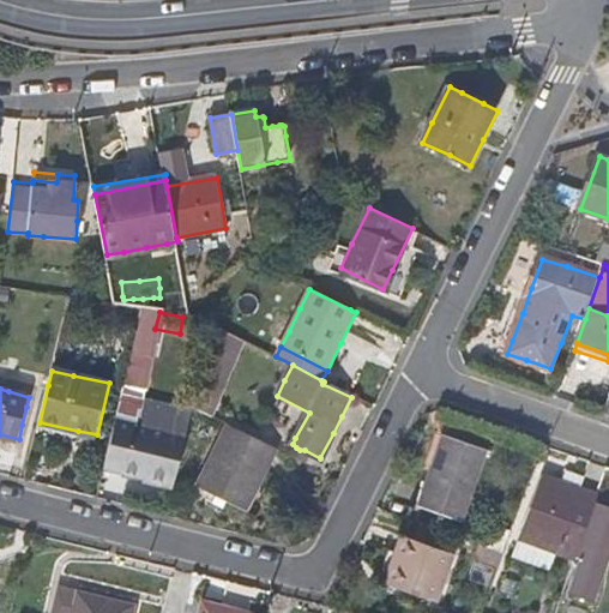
[(175,485),(187,436),(170,432),(142,425),(118,419),(109,454),(106,469),(127,474),(146,479),(154,480),(175,485)]
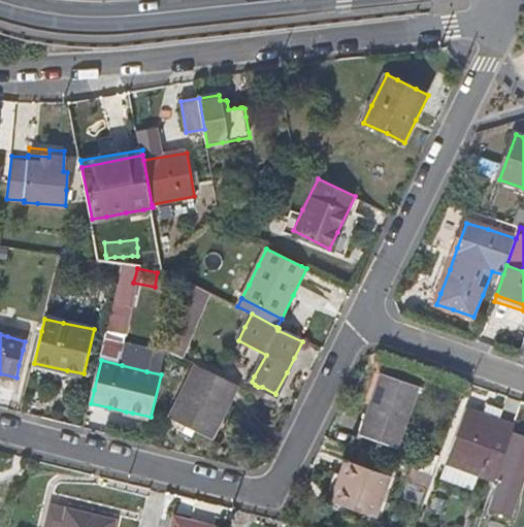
[(67,370),(34,363),(32,370),(40,372),(60,376),(66,377),(67,370)]
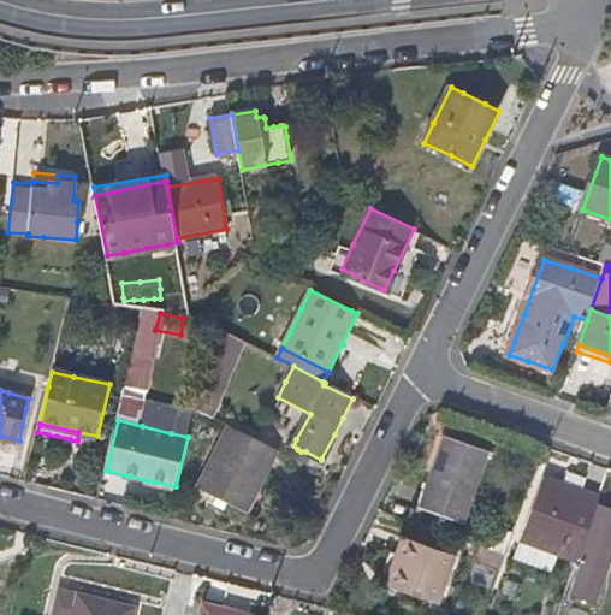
[(260,480),(277,449),(271,447),(230,425),(220,443),(205,471),(197,488),(213,496),(211,502),(220,508),(225,502),(244,510),(260,480)]
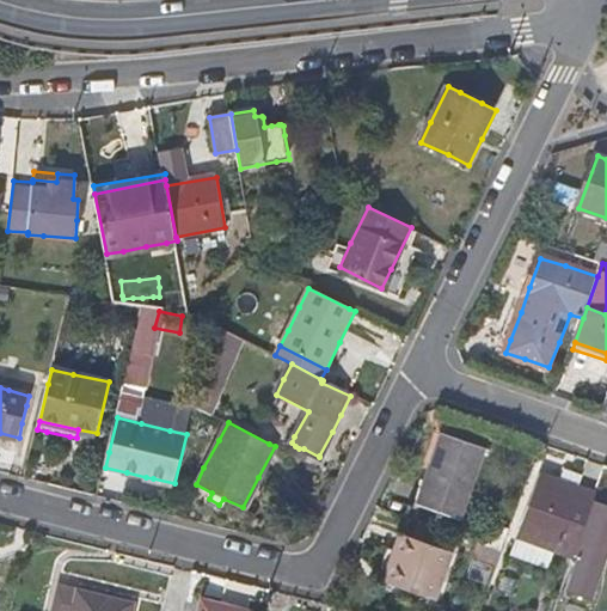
[(326,460),(339,437),(332,432),(319,456),(326,460)]
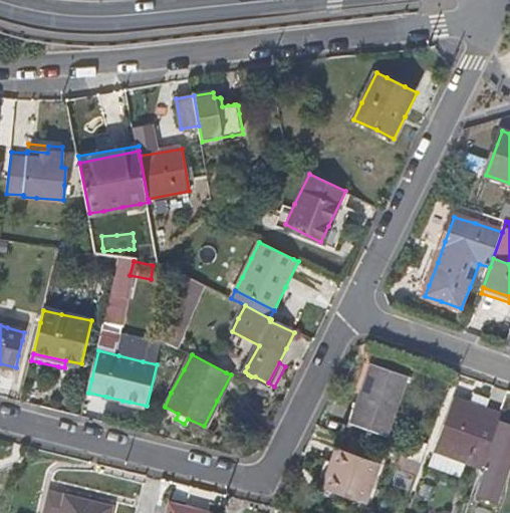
[(362,397),(373,365),(367,362),(364,369),(356,394),(362,397)]
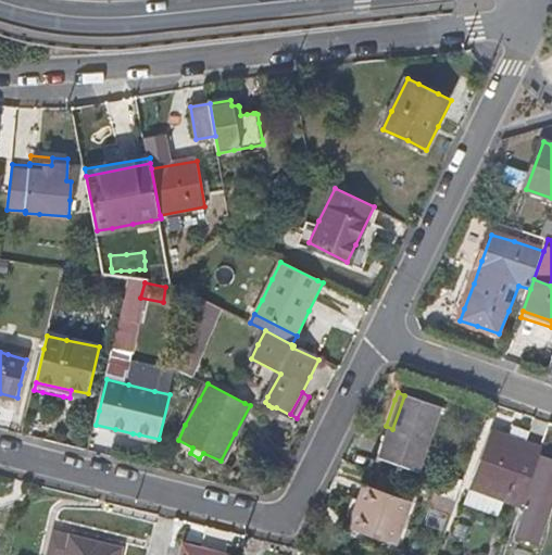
[(422,471),(443,410),(404,395),(392,429),(383,458),(422,471)]
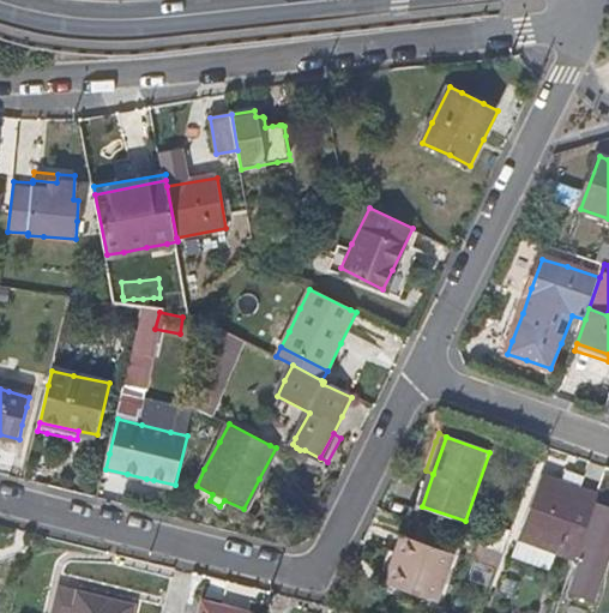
[(567,528),(577,504),(582,487),(585,475),(568,469),(564,481),(547,475),(536,503),(525,534),(523,540),(519,539),(510,566),(502,586),(525,594),(537,560),(542,547),(540,547),(549,521),(559,524),(567,528)]
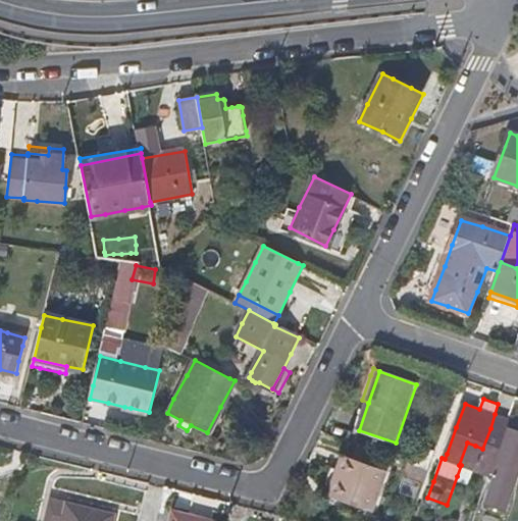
[(149,412),(131,408),(124,407),(123,410),(149,416),(149,412)]
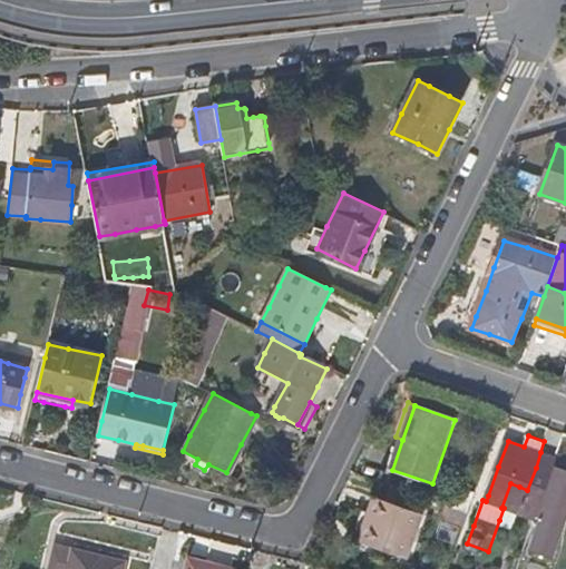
[(549,483),(558,459),(540,452),(536,468),(527,490),(525,499),(534,502),(542,506),(549,483)]
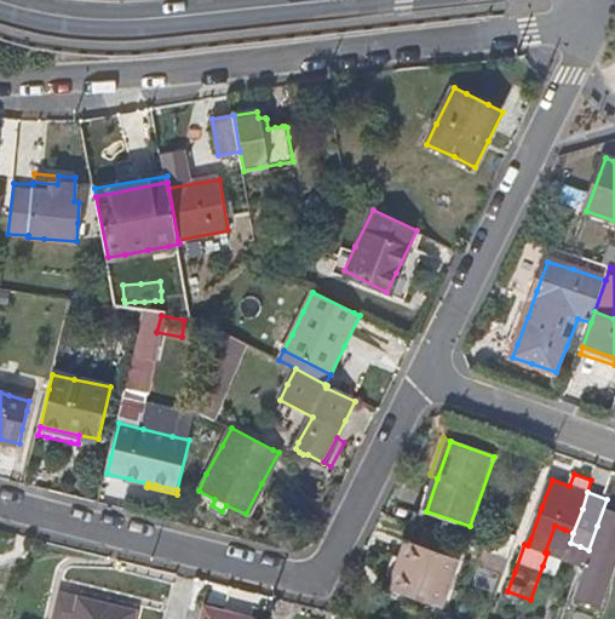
[(614,532),(597,526),(588,550),(585,561),(591,565),(585,585),(587,585),(598,590),(604,591),(614,562),(614,532)]
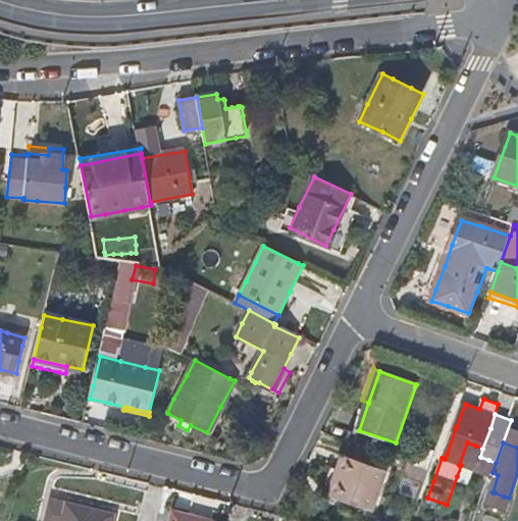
[(480,481),(488,460),(480,457),(482,449),(475,446),(471,459),(465,475),(480,481)]
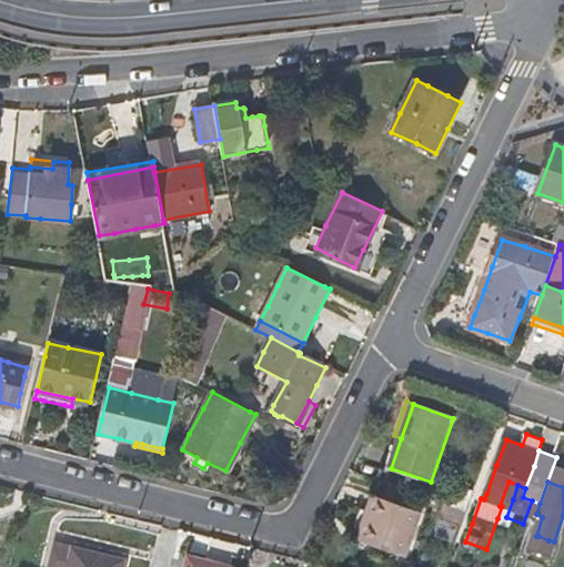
[(408,508),(412,495),(391,487),(386,500),(408,508)]
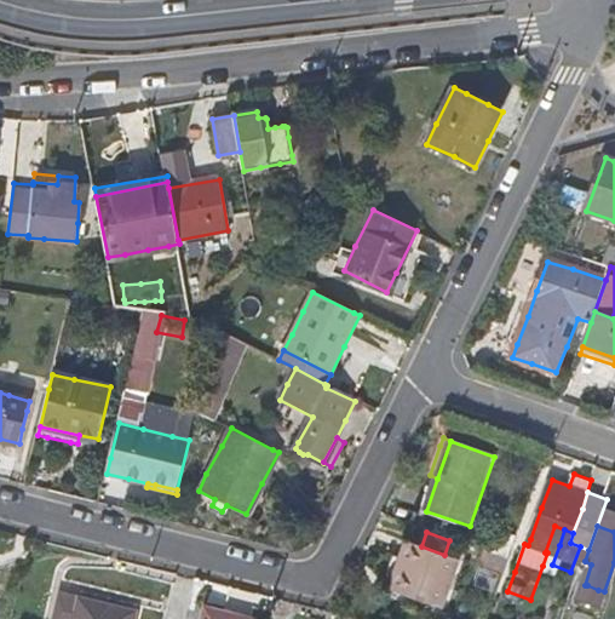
[(421,546),(408,542),(402,561),(409,565),(400,592),(440,607),(453,575),(459,560),(444,555),(421,546)]
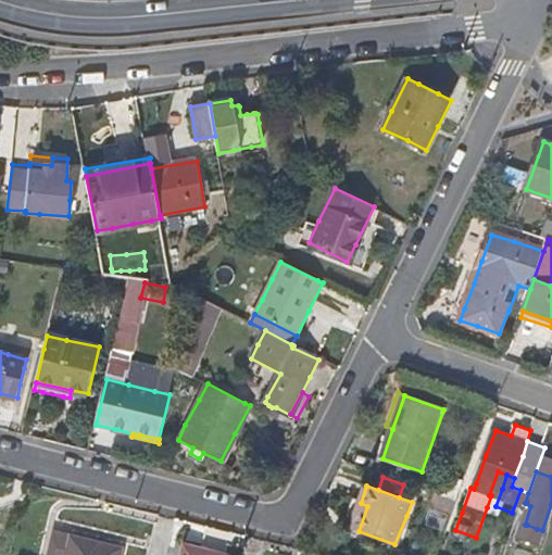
[(454,514),(460,500),(438,492),(434,505),(454,514)]
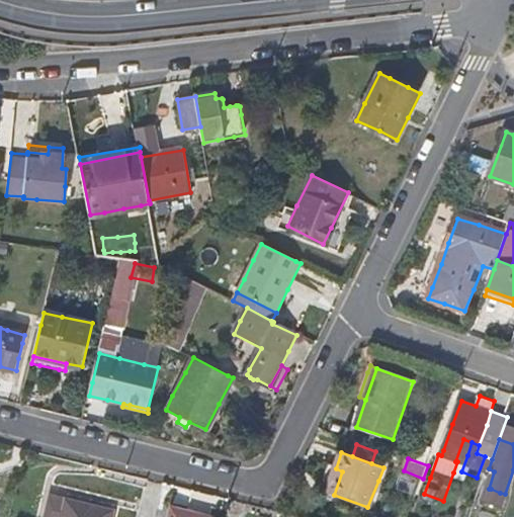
[(334,495),(342,471),(336,468),(325,499),(373,516),(387,484),(378,481),(367,507),(334,495)]
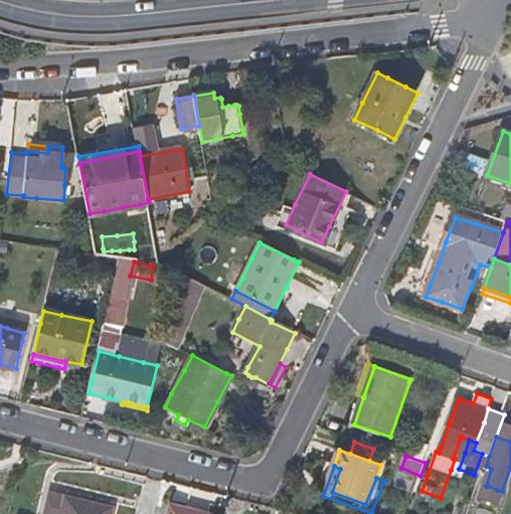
[(494,499),(497,490),(488,486),(485,495),(494,499)]
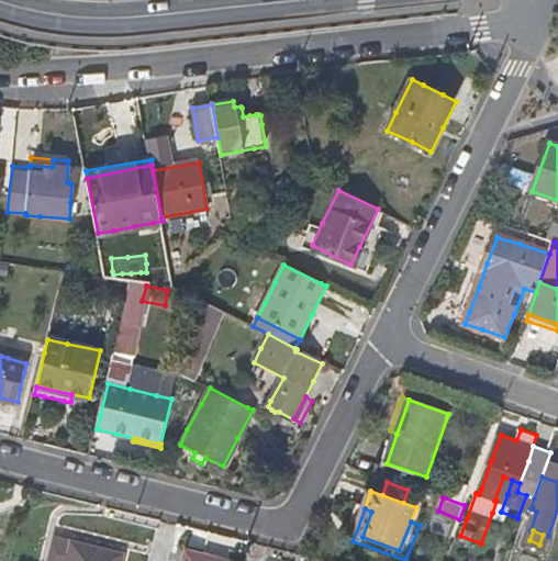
[(231,554),(235,539),(210,533),(204,554),(225,560),(230,560),(231,554)]
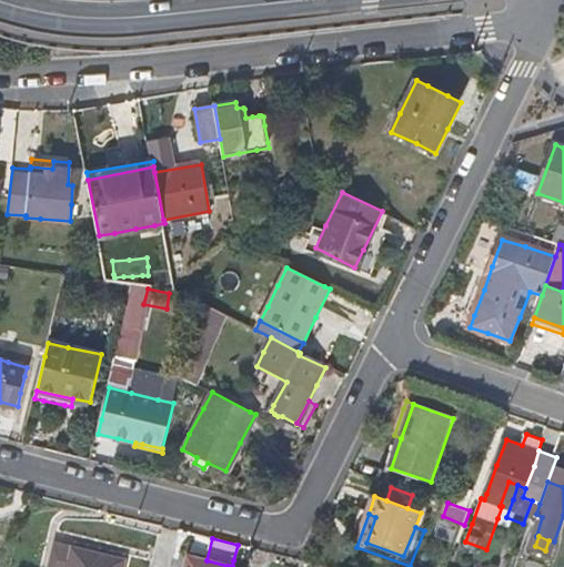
[(247,564),(251,548),(238,545),(233,560),(247,564)]
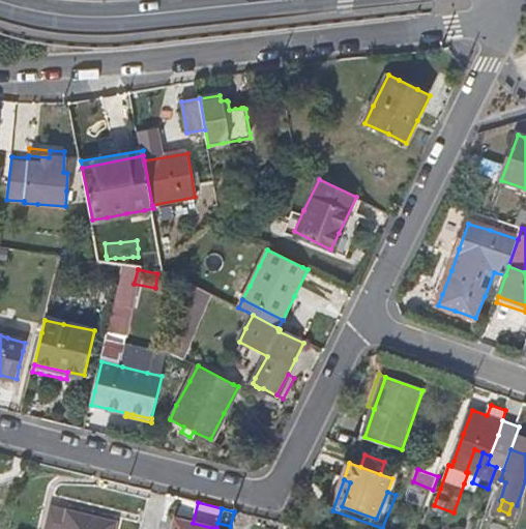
[(112,528),(114,523),(80,516),(63,511),(59,527),(62,528),(112,528)]
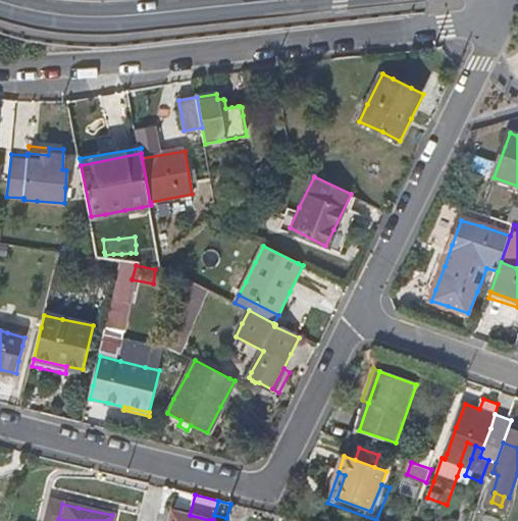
[(209,520),(190,515),(174,512),(170,520),(209,520)]
